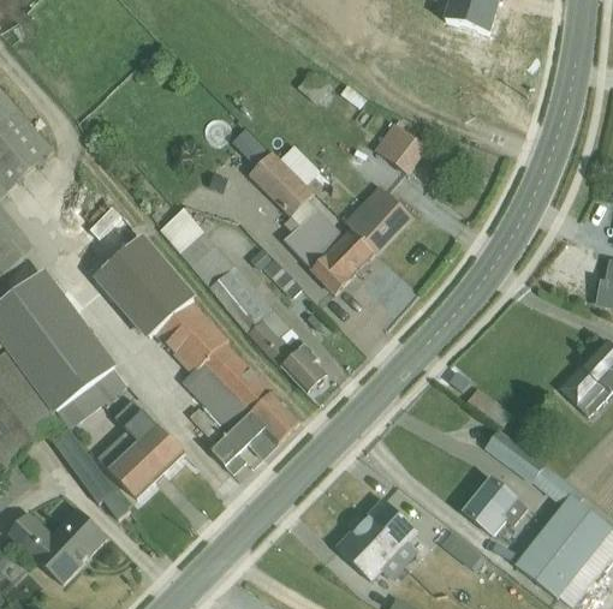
[(310,69),(296,85),(315,102),(329,84),(310,69)]
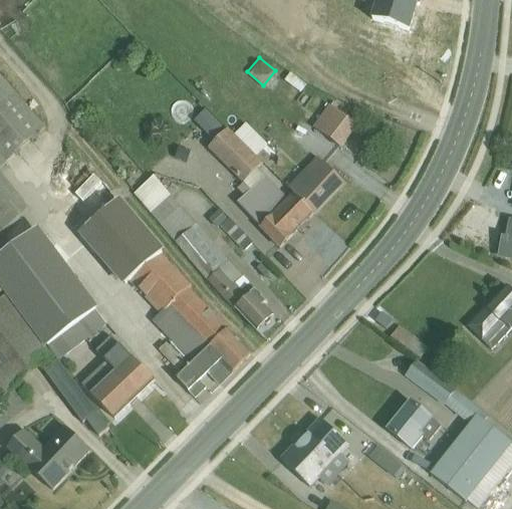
[(288,68),(281,76),(289,82),(284,88),(295,96),(300,90),(298,89),(304,80),(288,68)]
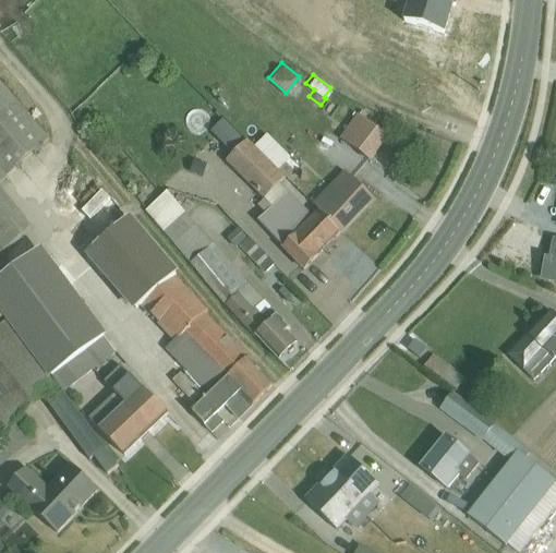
[(0,248),(31,225),(0,187),(0,181),(7,176),(5,173),(49,135),(0,79),(0,248)]
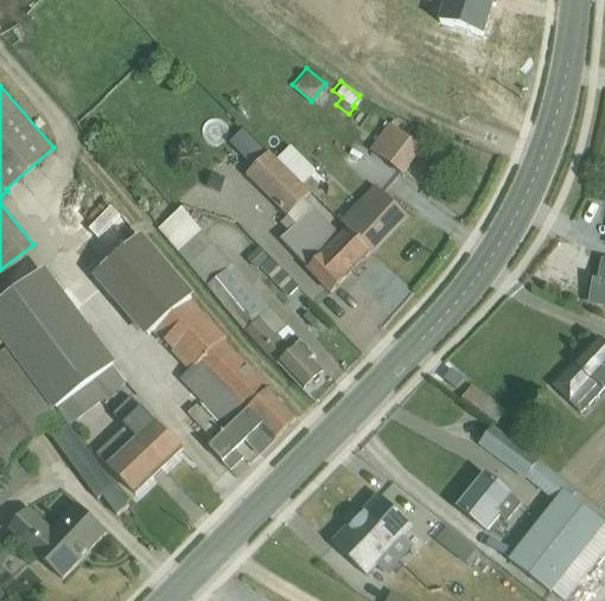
[(388,122),(368,147),(401,173),(421,147),(388,122)]
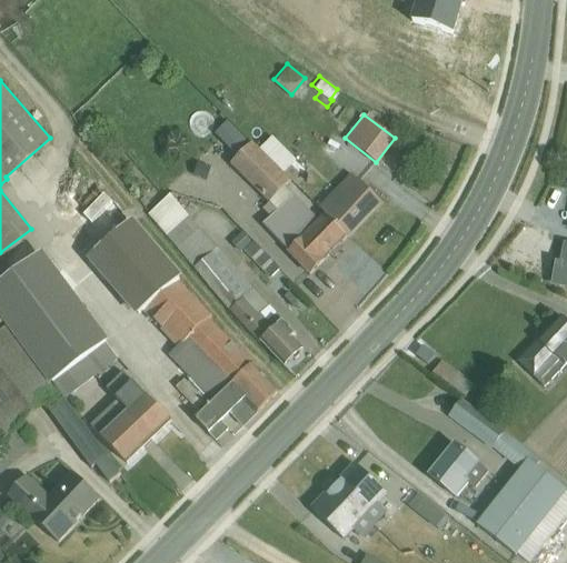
[(251,139),(228,161),(267,200),(261,205),(269,214),(260,222),(308,270),(328,250),(331,253),(339,245),(336,242),(345,233),(322,211),(317,217),(284,183),(289,178),(251,139)]
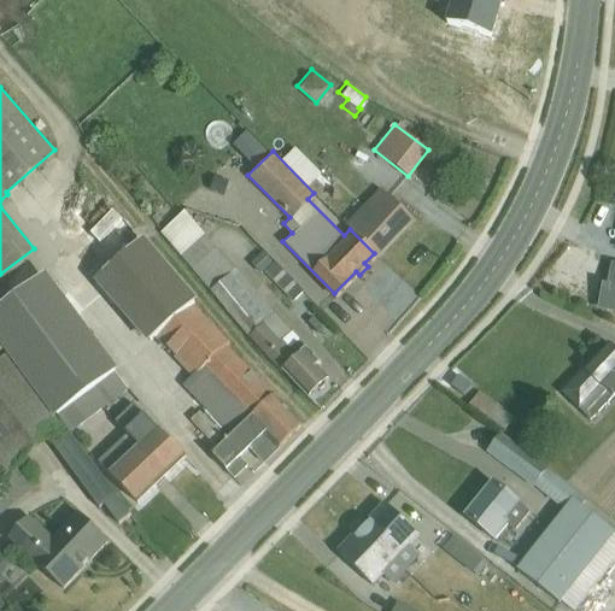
[(380,186),(344,221),(350,229),(374,253),(411,216),(380,186)]
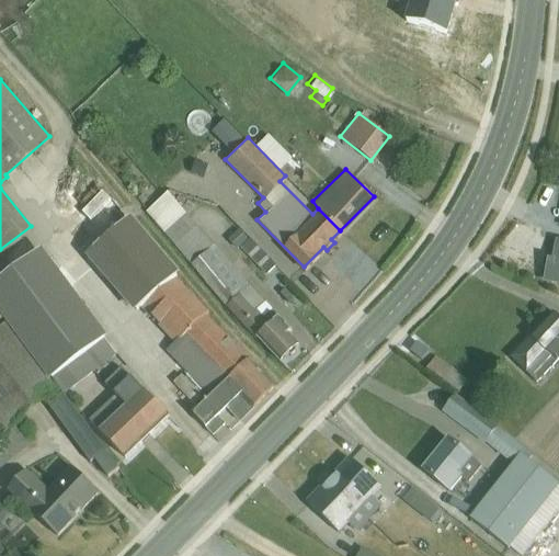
[(145,205),(144,207),(145,208),(250,332),(252,330),(278,359),(286,352),(289,352),(289,353),(295,348),(294,344),(296,342),(286,331),(291,327),(246,278),(244,279),(212,240),(210,241),(194,220),(166,188),(145,205)]
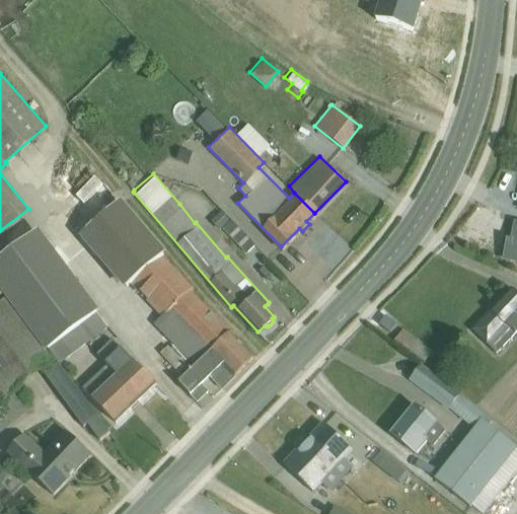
[(117,201),(82,234),(121,275),(122,274),(159,314),(153,321),(194,363),(176,380),(196,399),(206,388),(200,381),(208,373),(221,386),(252,355),(225,326),(188,289),(192,285),(152,244),(155,242),(117,201)]
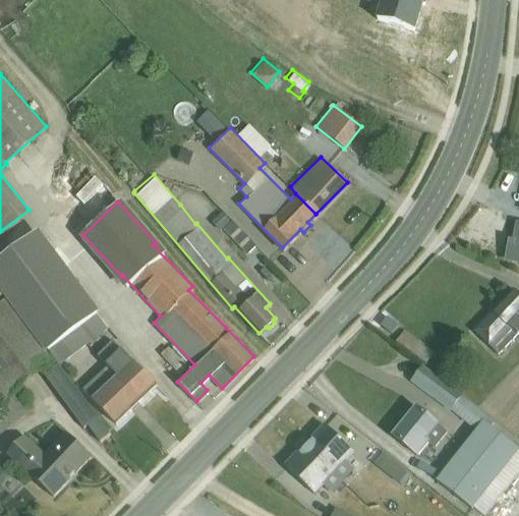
[(221,209),(211,218),(220,228),(221,227),(245,252),(254,243),(221,209)]
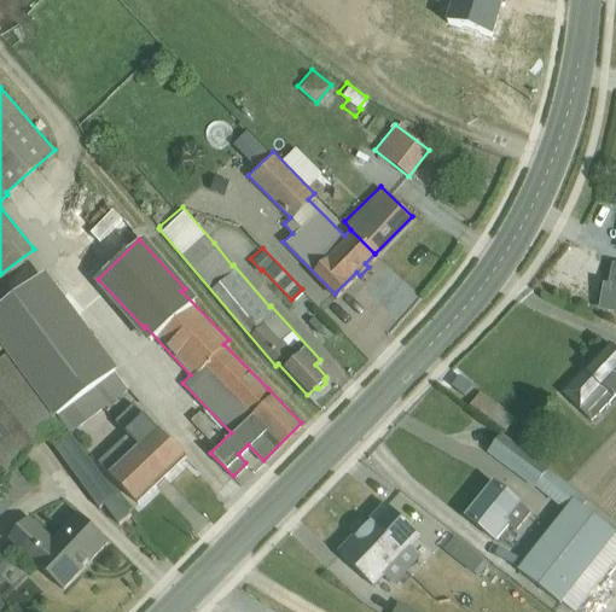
[(604,285),(600,306),(615,308),(615,263),(612,263),(609,285),(604,285)]
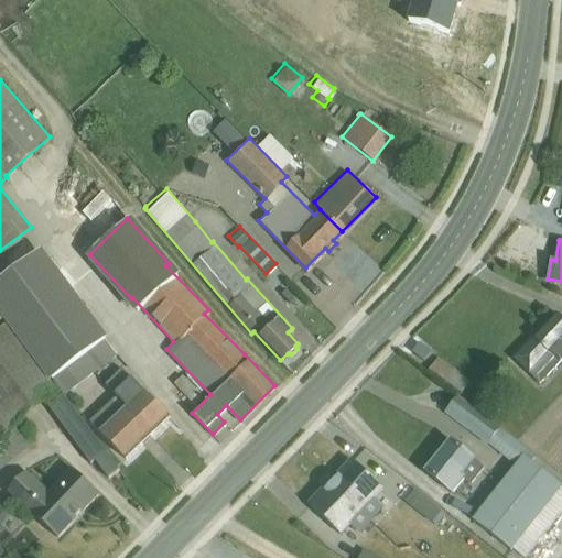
[(0,306),(58,384),(73,398),(112,360),(104,351),(108,349),(32,252),(0,276),(0,306)]
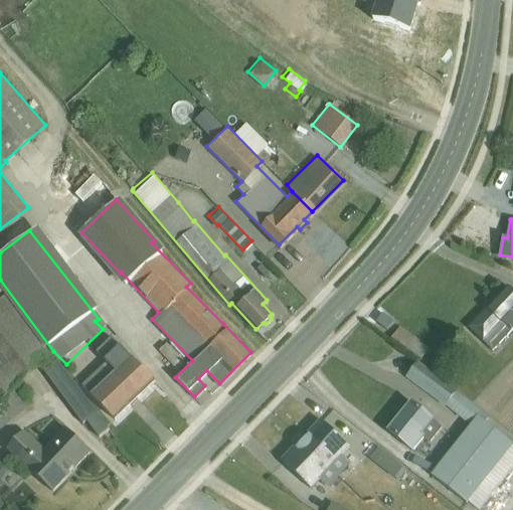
[(512,290),(507,285),(468,326),(492,348),(512,325),(512,290)]
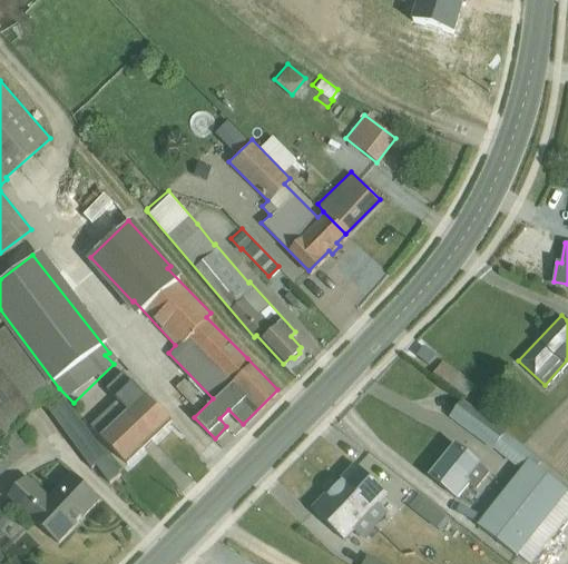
[(6,324),(0,328),(0,437),(59,393),(6,324)]
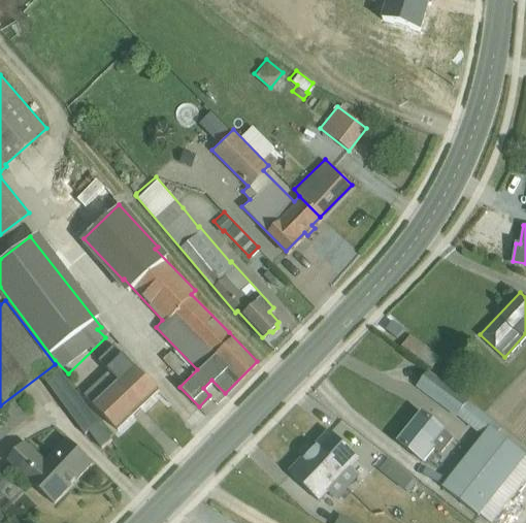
[(103,373),(96,381),(129,415),(157,389),(114,345),(100,360),(111,373),(107,378),(103,373)]
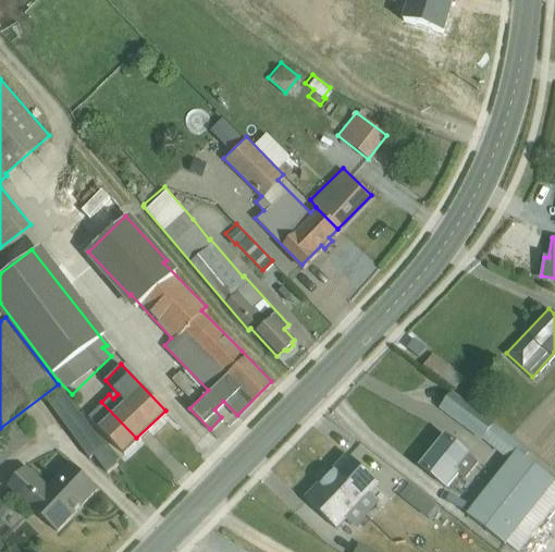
[(60,388),(46,399),(87,456),(91,453),(105,470),(116,462),(60,388)]
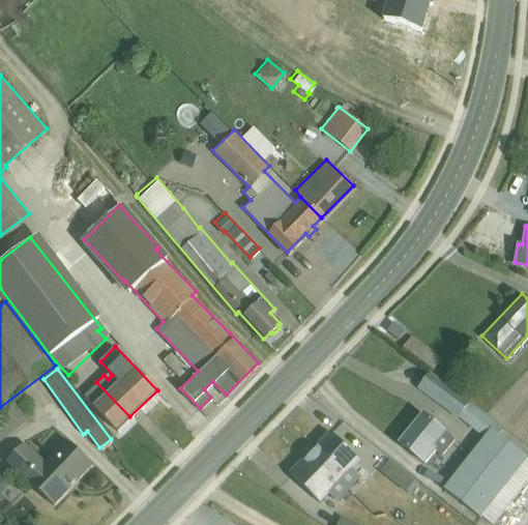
[(428,371),(417,384),(484,435),(444,485),(491,523),(527,476),(527,458),(495,432),(499,426),(428,371)]
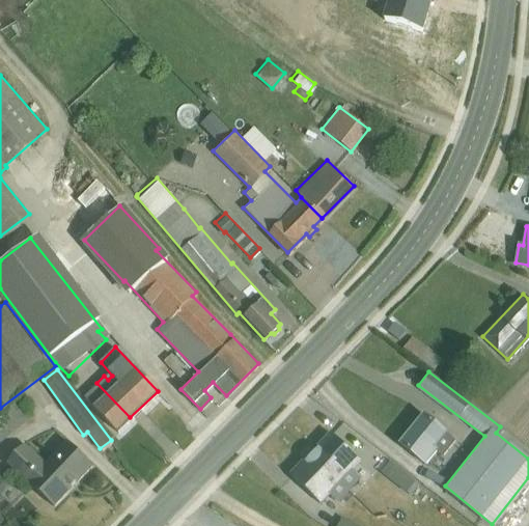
[(96,383),(83,394),(117,430),(130,417),(96,383)]
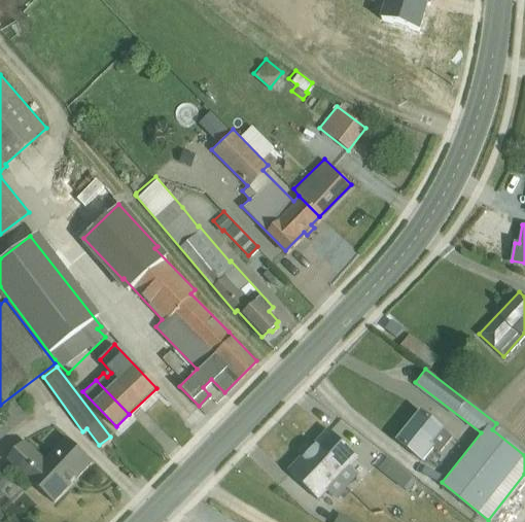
[(18,394),(0,408),(0,437),(32,411),(18,394)]
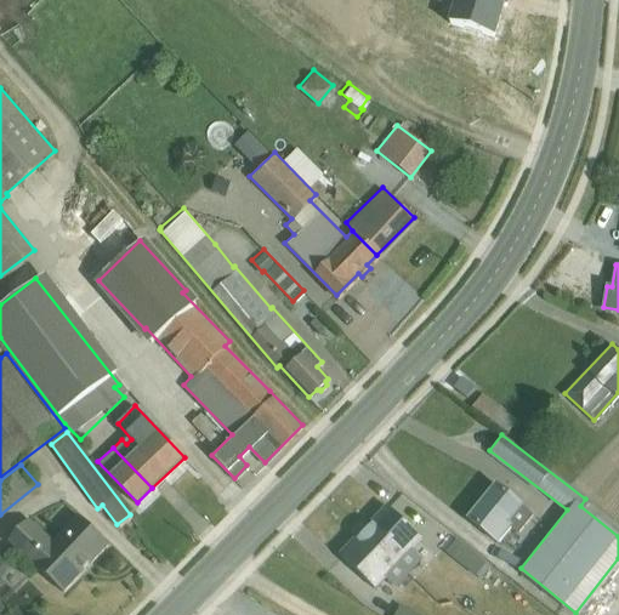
[(494,483),(467,517),(498,541),(511,524),(517,529),(531,512),(494,483)]
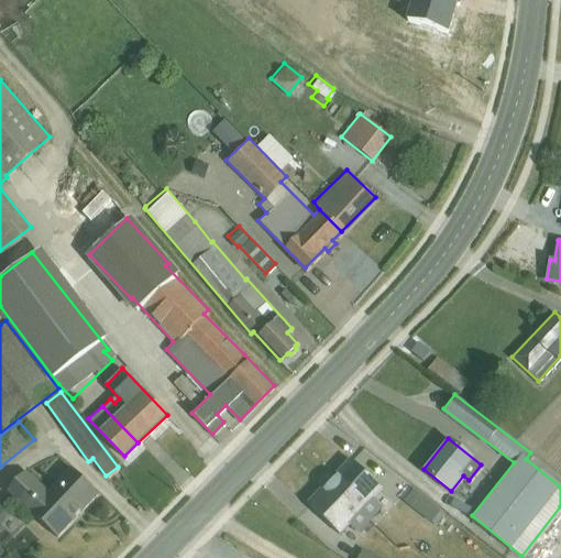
[(351,458),(329,480),(370,520),(382,506),(373,499),(383,489),(351,458)]
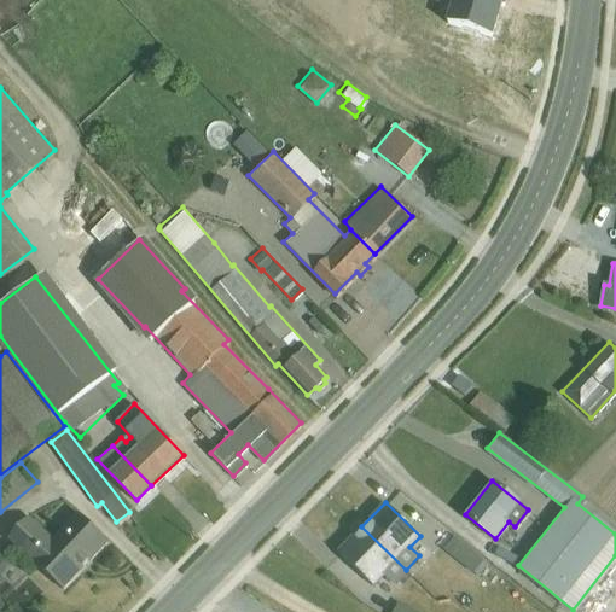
[(27,512),(7,535),(62,587),(106,538),(75,508),(51,535),(27,512)]
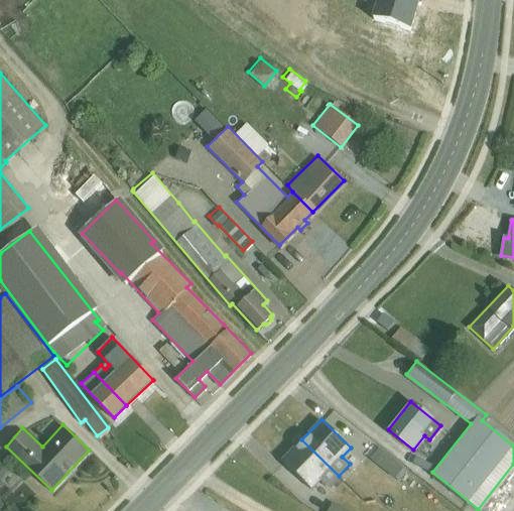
[(301,439),(282,460),(311,488),(319,480),(327,488),(339,476),(301,439)]
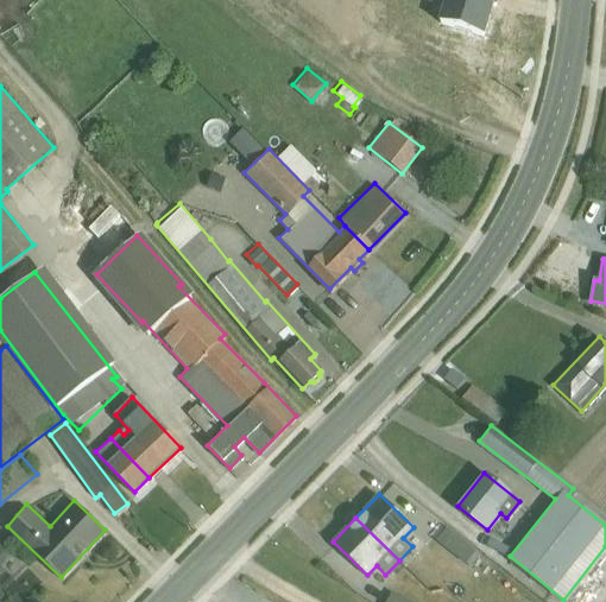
[(446,526),(435,539),(464,562),(465,559),(469,564),(478,553),(473,550),(474,549),(446,526)]
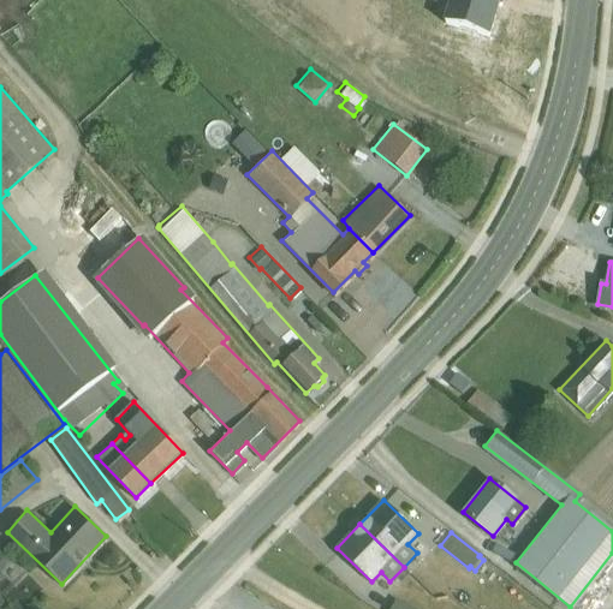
[(0,545),(0,569),(12,559),(0,545)]
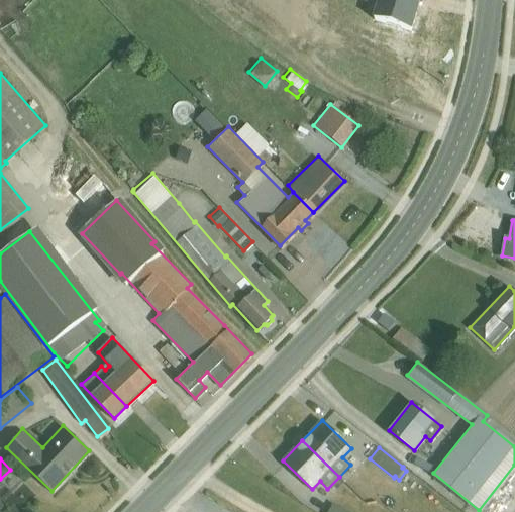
[(347,511),(331,502),(325,511),(347,511)]
